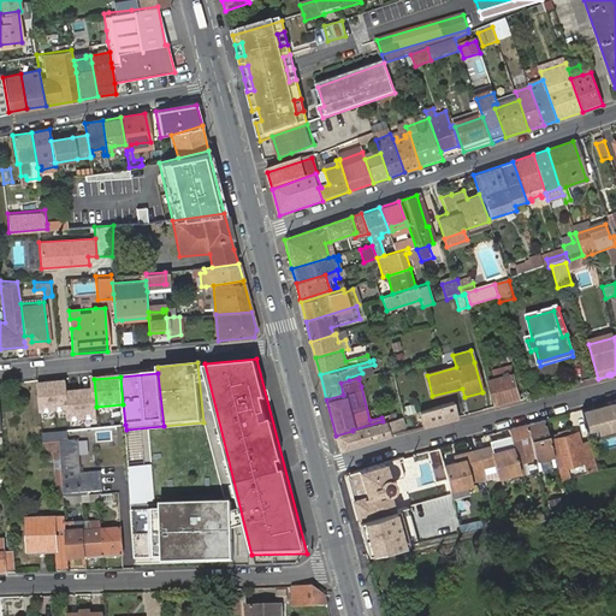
[(495,408),(520,401),(514,378),(489,384),(495,408)]
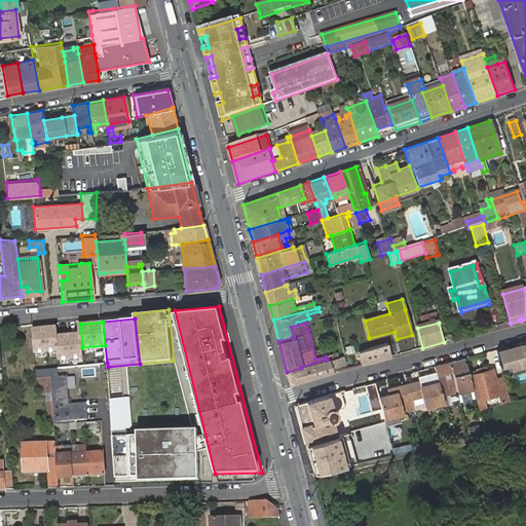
[(57,326),(33,328),(35,352),(59,350),(57,326)]
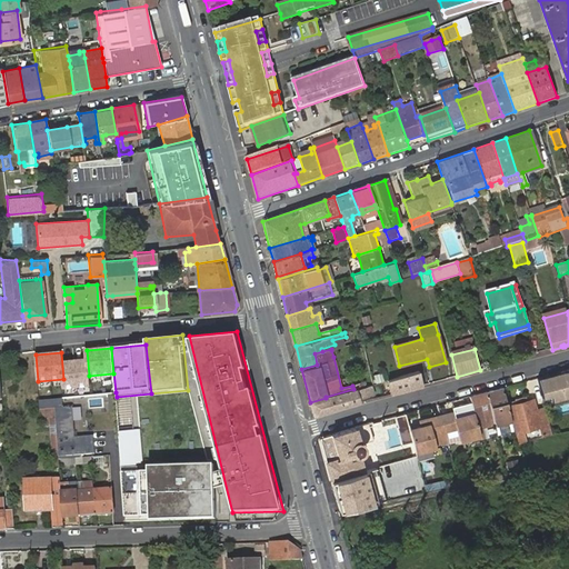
[(87,359),(62,361),(65,388),(89,386),(87,359)]
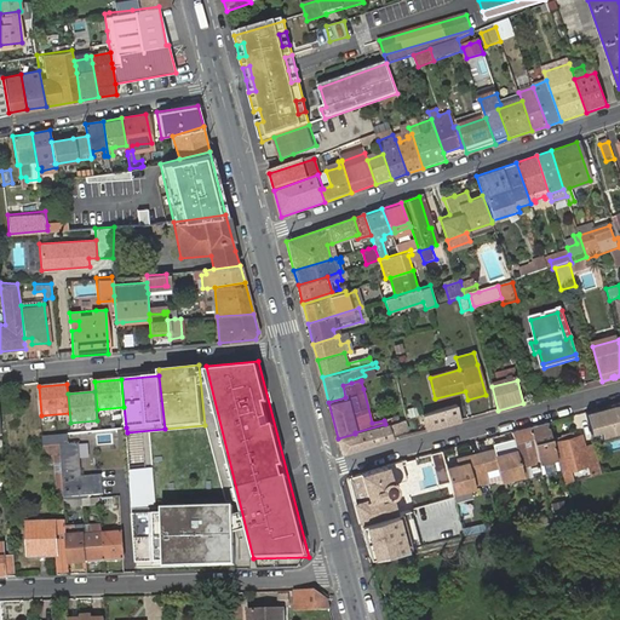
[(619,402),(585,413),(591,434),(600,430),(601,436),(619,430),(619,402)]
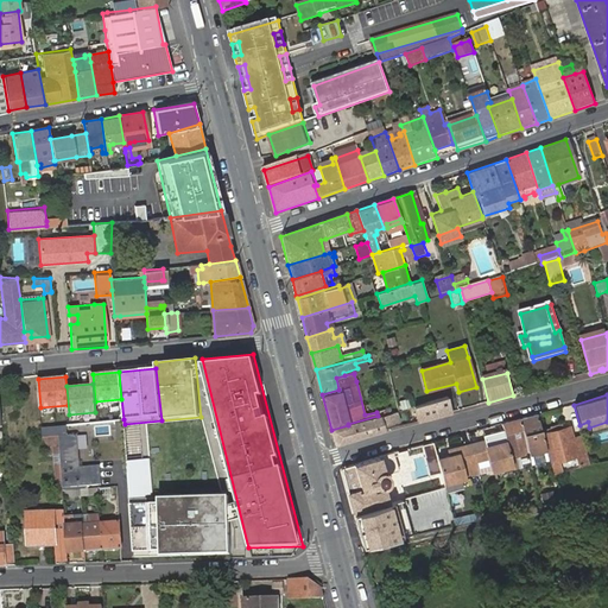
[(416,423),(451,412),(447,397),(412,407),(416,423)]
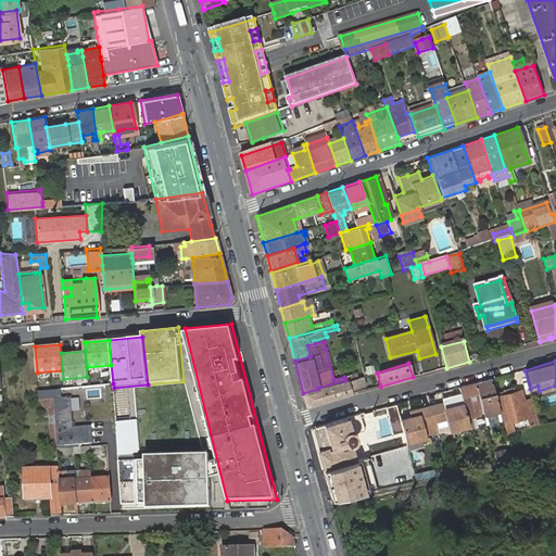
[(306,407),(351,393),(349,389),(364,384),(362,376),(345,380),(318,388),(318,389),(303,393),(306,407)]
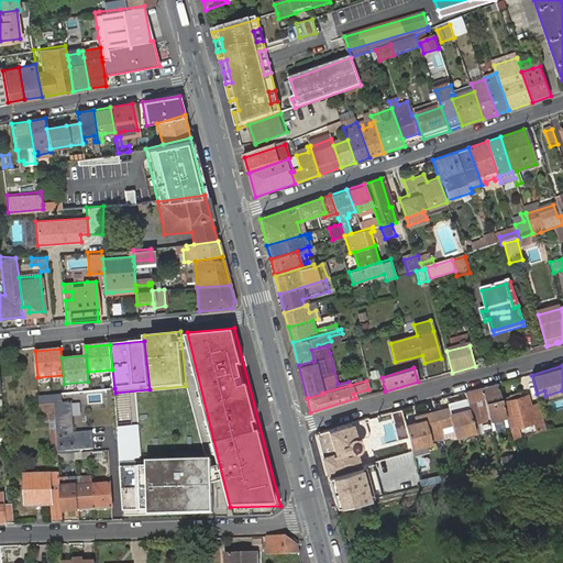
[(497,384),(481,388),(488,421),(492,430),(508,426),(504,412),(503,407),(504,407),(501,399),(497,384)]
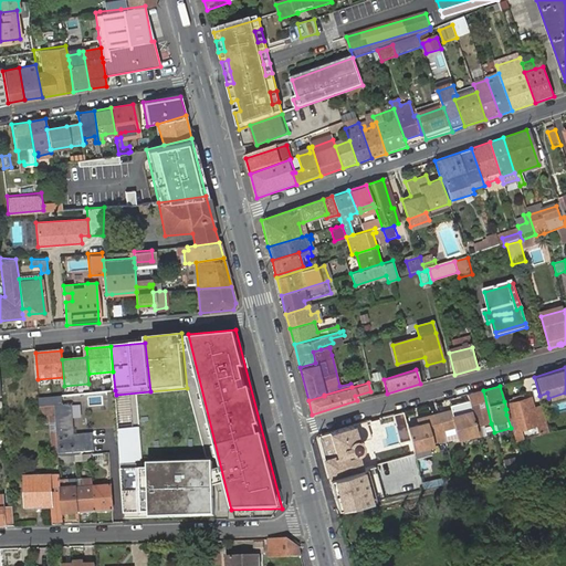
[(483,390),(467,395),(471,411),(477,432),(482,431),(481,426),(491,423),(483,390)]
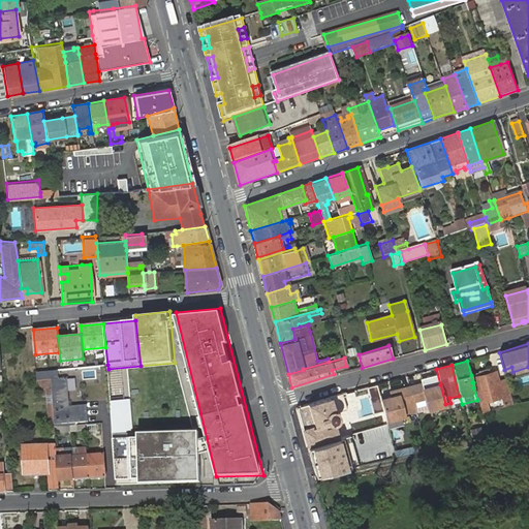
[(478,373),(471,375),(473,382),(477,400),(480,409),(488,407),(487,404),(486,400),(495,398),(496,402),(497,404),(510,400),(506,384),(500,385),(498,378),(496,372),(490,374),(488,369),(479,371),(478,373)]
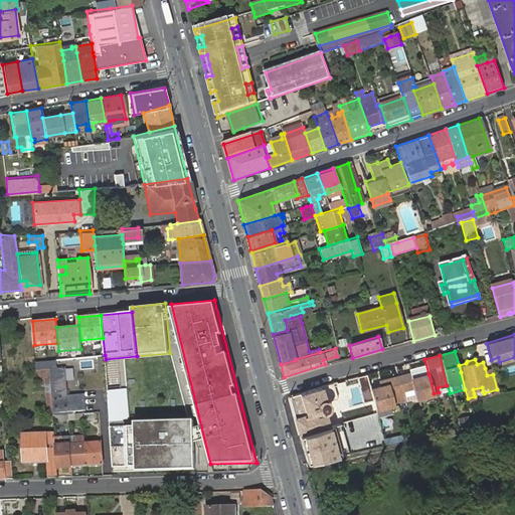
[(57,368),(56,360),(35,362),(36,370),(49,369),(57,368)]
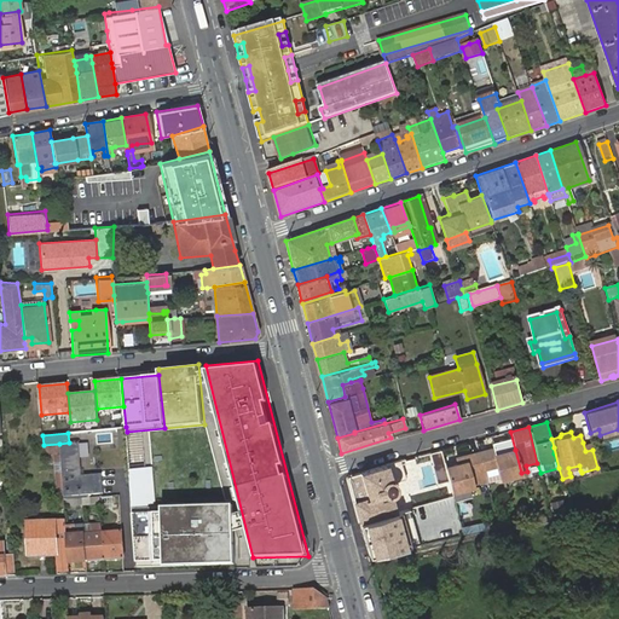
[(69,443),(59,444),(61,455),(62,479),(63,496),(102,492),(100,474),(81,475),(79,441),(69,443)]
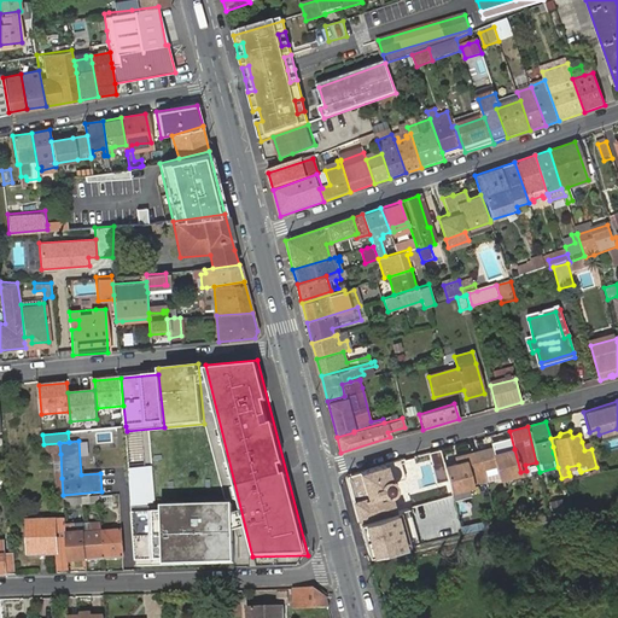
[(59,443),(44,444),(45,455),(54,454),(60,454),(59,443)]
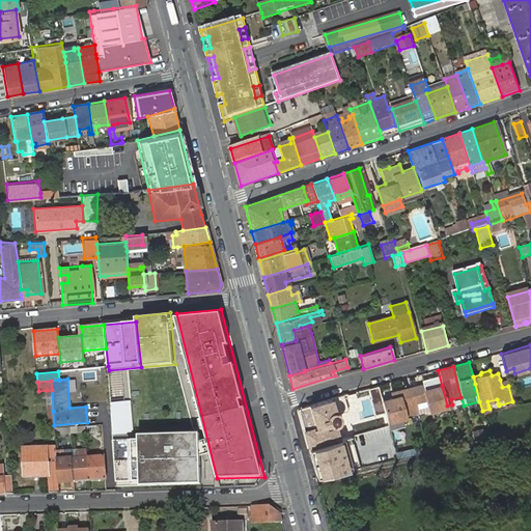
[(424,384),(411,388),(417,413),(418,416),(431,413),(448,409),(447,406),(442,386),(431,388),(425,390),(424,384)]
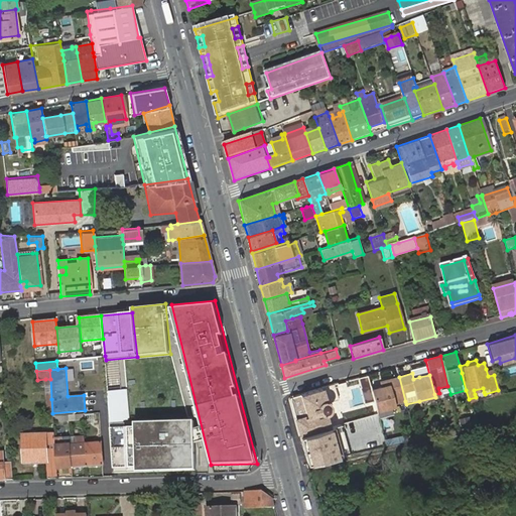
[(382,387),(371,390),(377,412),(393,408),(393,404),(405,401),(399,377),(385,380),(387,386),(382,387)]
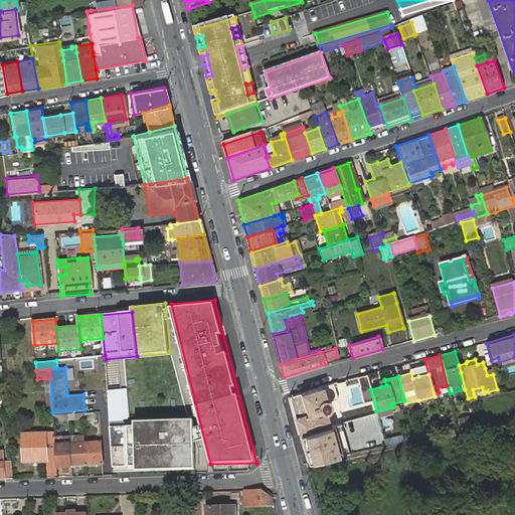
[(331,397),(336,396),(333,383),(328,385),(331,397)]
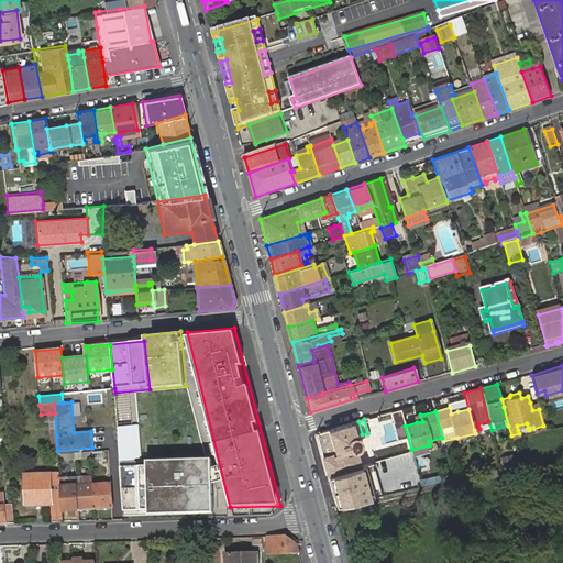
[(316,433),(327,476),(359,467),(354,448),(357,446),(356,440),(363,438),(362,434),(359,421),(316,433)]
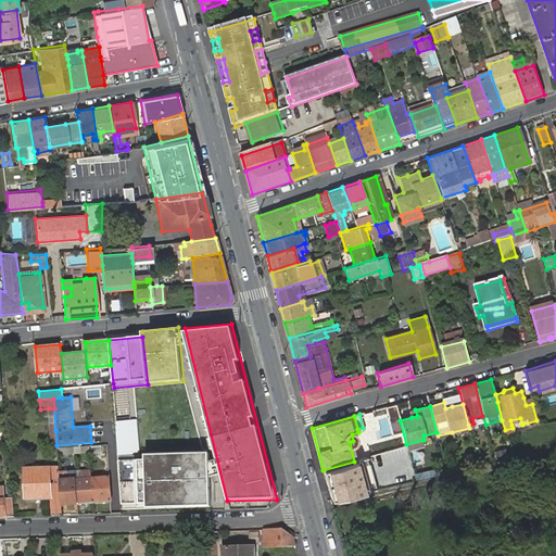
[(90,446),(91,453),(100,452),(101,457),(108,456),(108,453),(108,446),(106,445),(90,446)]
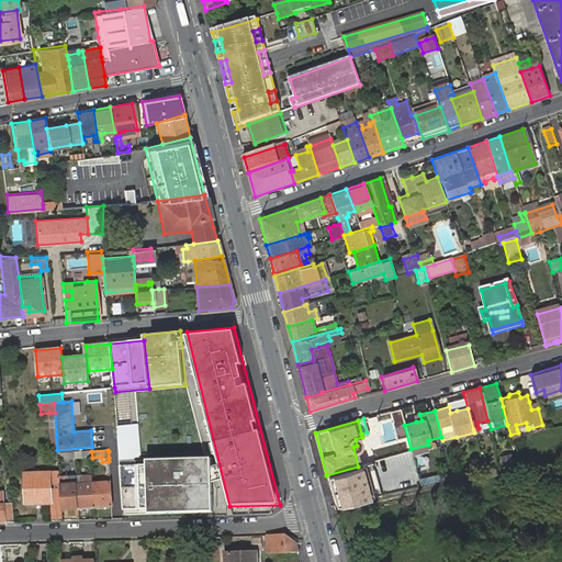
[(512,454),(499,458),(501,465),(514,462),(512,454)]
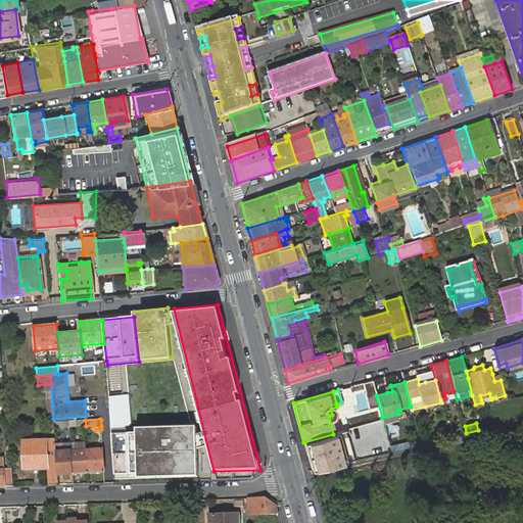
[(198,426),(137,428),(139,478),(199,477),(198,426)]
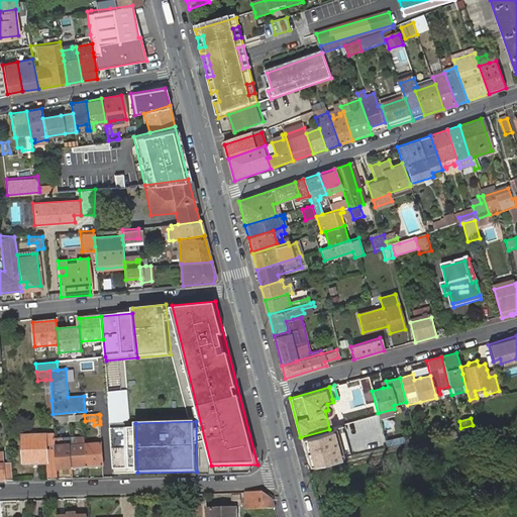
[(137,473),(135,423),(111,424),(111,429),(114,474),(137,473)]
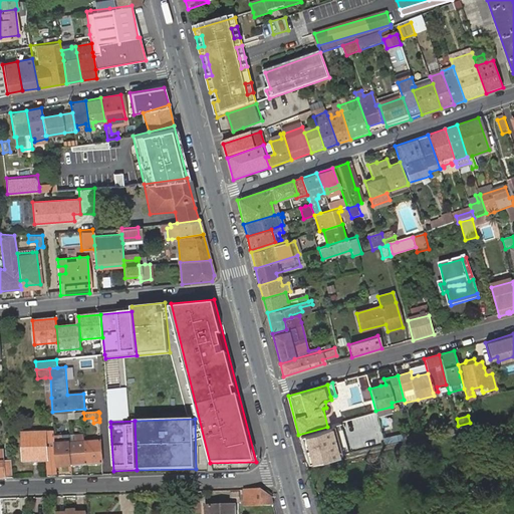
[(327,427),(298,435),(305,462),(346,452),(339,424),(327,427)]
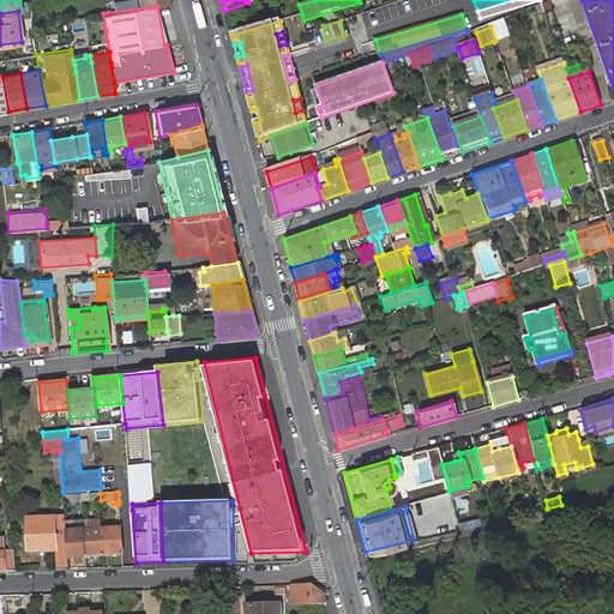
[(56,552),(56,570),(68,570),(67,558),(65,530),(65,518),(26,518),(28,553),(56,552)]
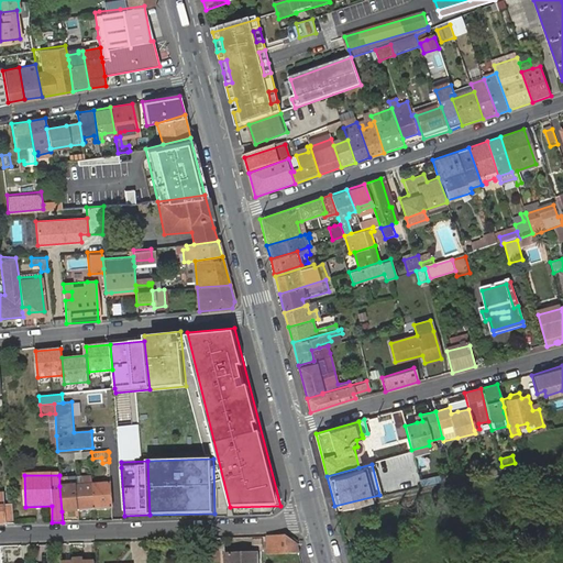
[(59,486),(62,511),(78,510),(77,485),(69,485),(68,478),(59,477),(59,486)]
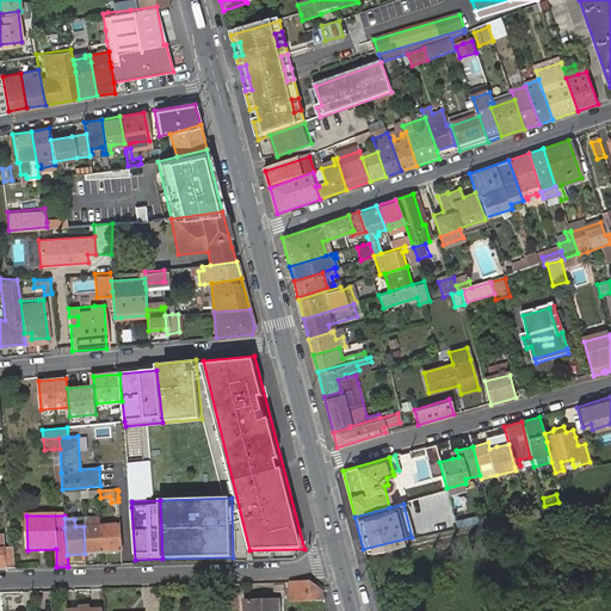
[(84,526),(85,554),(104,553),(102,525),(102,519),(90,519),(90,526),(84,526)]
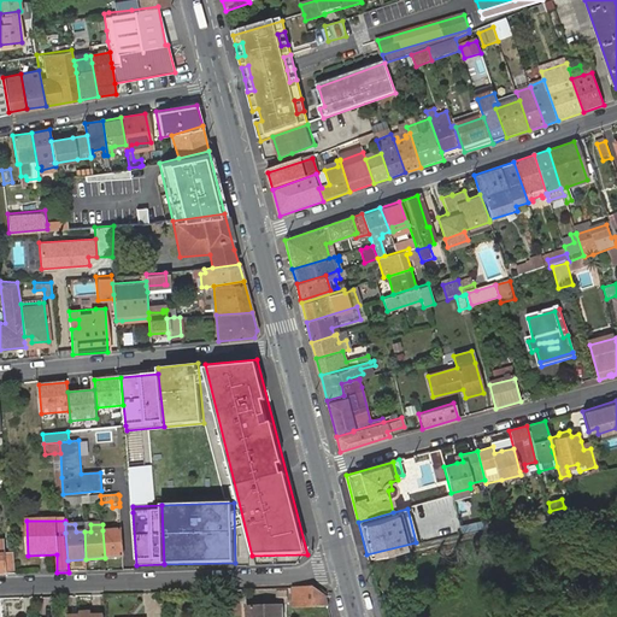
[(105,558),(123,558),(121,530),(103,530),(105,558)]
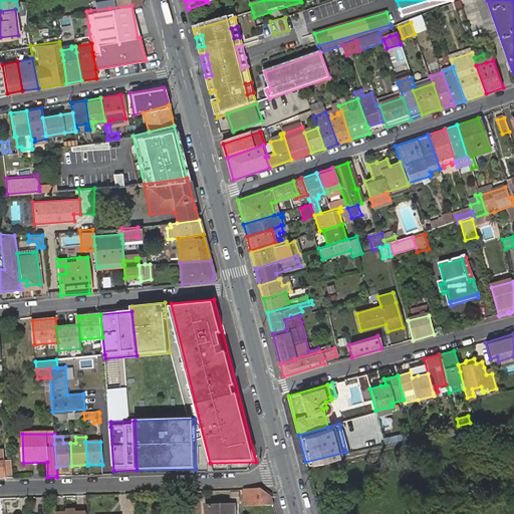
[(0,478),(13,478),(11,462),(2,462),(2,451),(0,451),(0,478)]
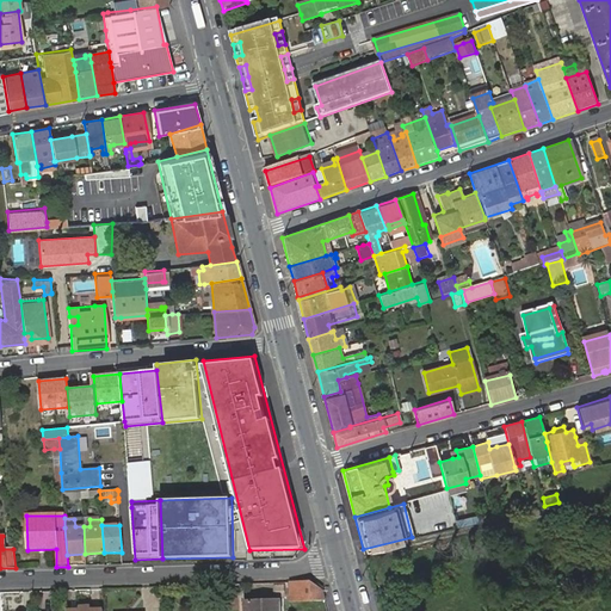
[(291,600),(325,599),(322,590),(310,582),(291,582),(291,597),(291,600)]
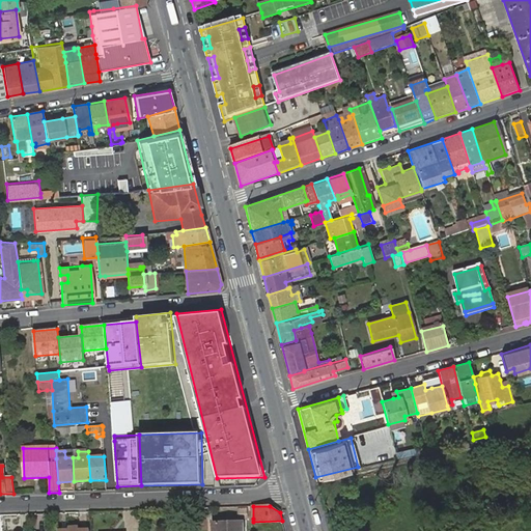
[(213,530),(243,530),(244,530),(246,529),(246,525),(243,525),(244,522),(213,523),(213,530)]
